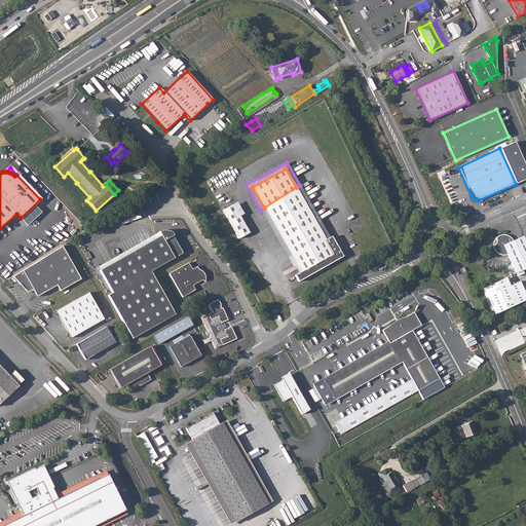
[(297,187),(296,187),(311,215),(312,214),(314,213),(315,213),(300,185),(298,186),(297,187)]
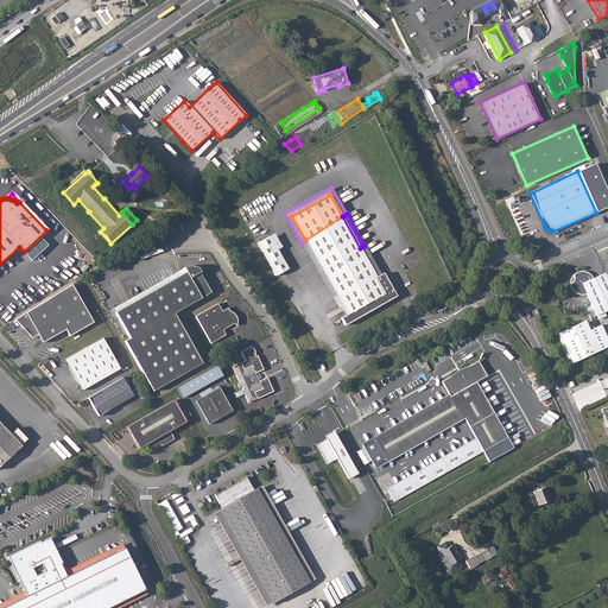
[(342,216),(305,240),(323,271),(356,251),(360,248),(342,216)]
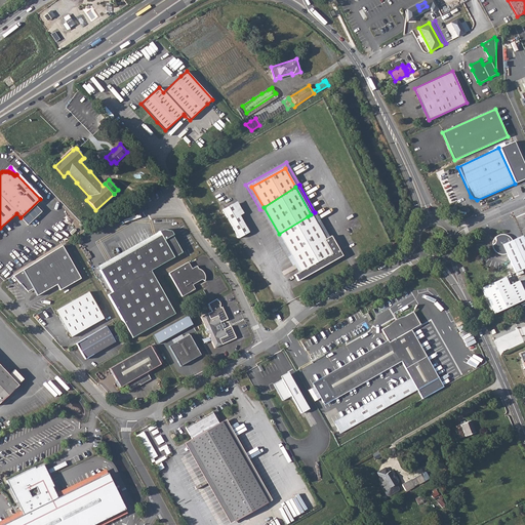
[(236,203),(233,205),(239,216),(243,214),(236,203)]
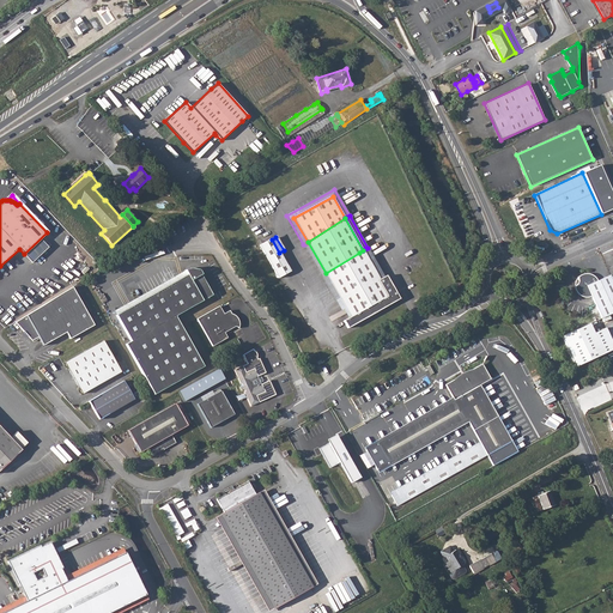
[(272,240),(260,246),(271,265),(281,258),(279,253),(272,240)]
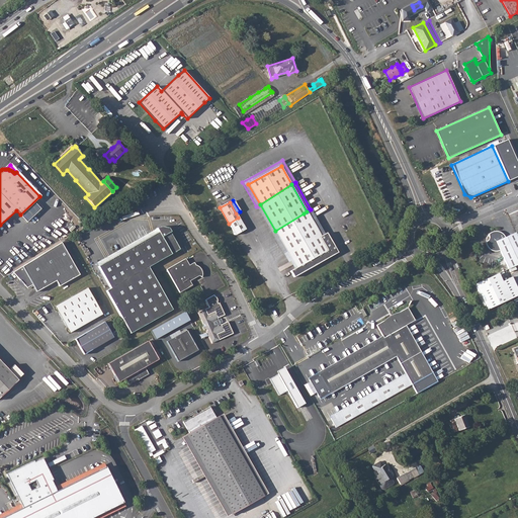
[(257,206),(256,206),(271,233),(272,233),(273,232),(275,231),(260,204),(259,205),(257,206)]
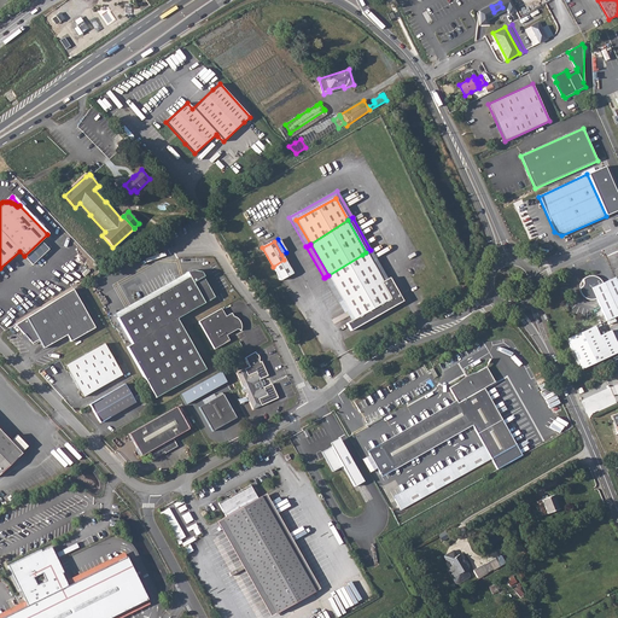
[(367,251),(366,252),(383,281),(388,279),(371,250),(369,250),(367,251)]
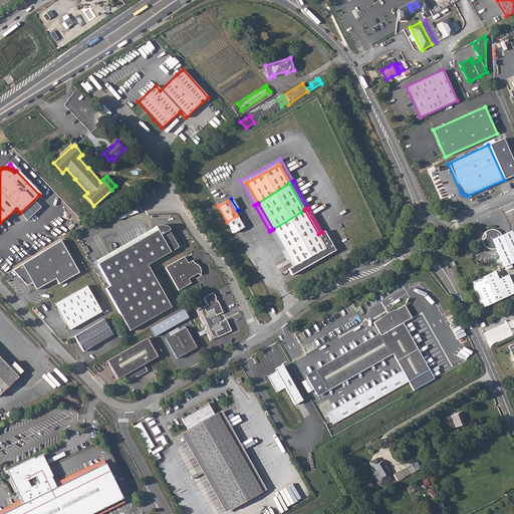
[(273,229),(288,256),(296,251),(325,234),(324,231),(322,232),(318,234),(304,210),(301,212),(273,229)]
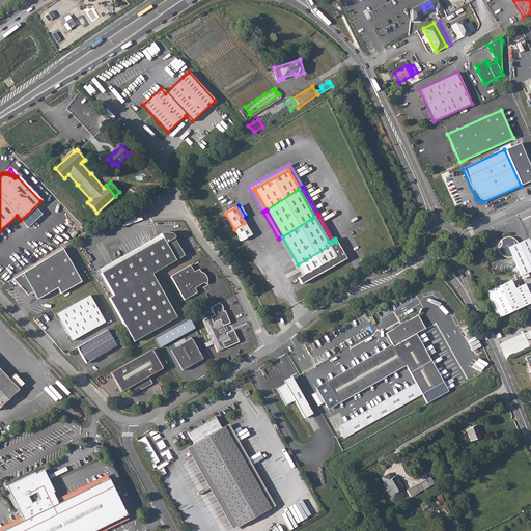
[(244,223),(234,229),(241,241),(251,235),(244,223)]
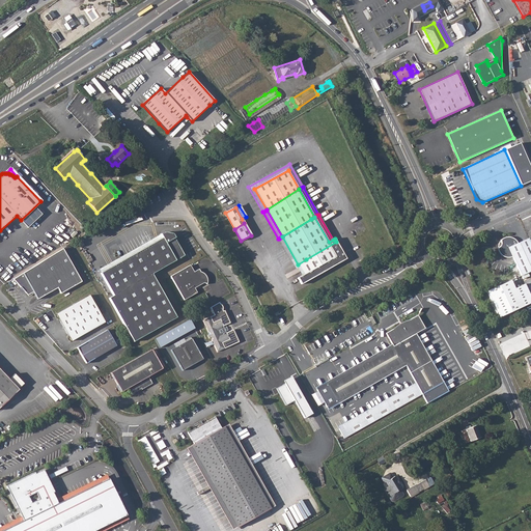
[(109,300),(116,311),(127,305),(158,285),(151,275),(184,256),(174,239),(172,234),(165,233),(160,234),(162,239),(120,262),(101,275),(113,297),(109,300)]
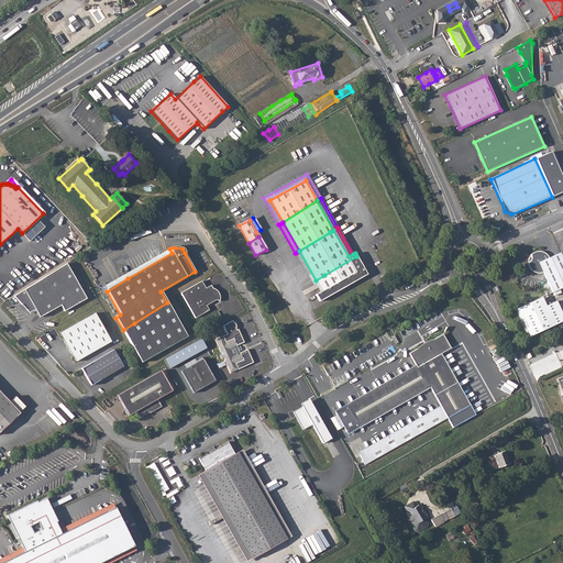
[(296,253),(295,253),(311,283),(316,280),(299,251),(297,252),(296,253)]
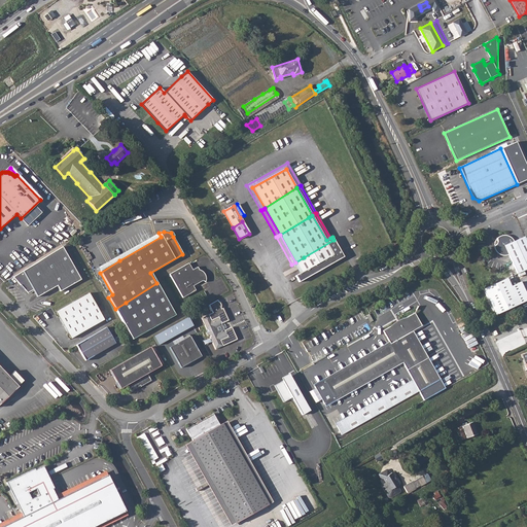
[(496,244),(493,247),(494,249),(494,251),(496,253),(497,254),(498,255),(500,256),(502,256),(506,256),(508,255),(517,274),(526,269),(526,241),(525,237),(520,239),(514,242),(513,241),(512,239),(510,237),(507,236),(504,236),(502,236),(499,237),(496,238),(497,243),(496,244)]
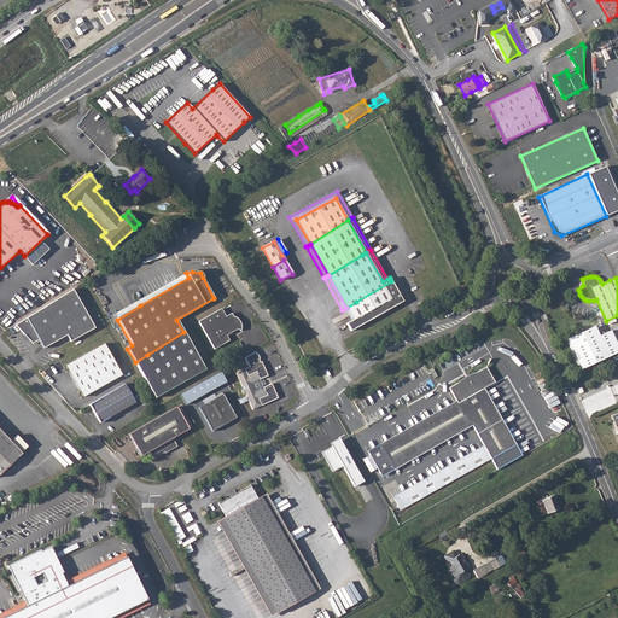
[(356,302),(347,308),(353,320),(350,321),(347,324),(350,332),(403,302),(391,281),(356,302)]
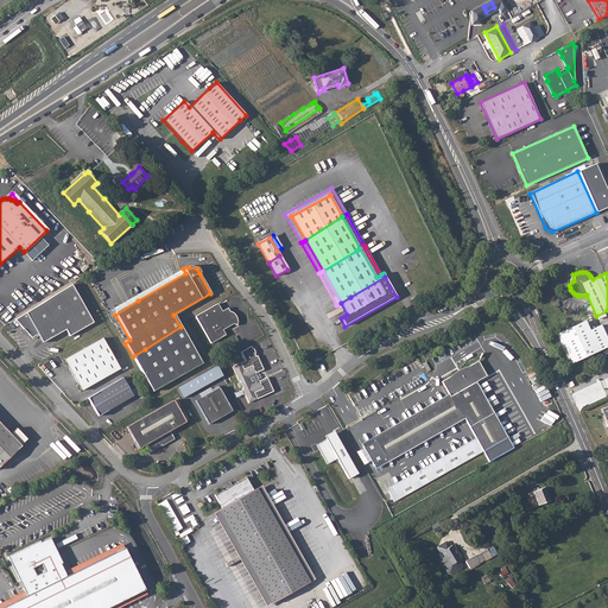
[(18,320),(16,321),(32,339),(38,335),(43,343),(65,330),(69,337),(93,323),(71,285),(54,297),(35,309),(18,320)]
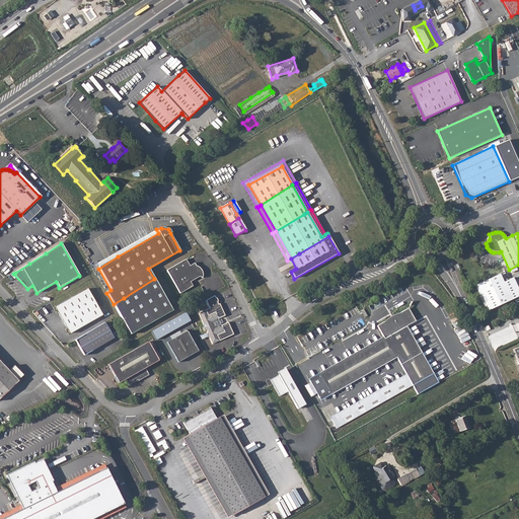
[(179,263),(166,271),(186,260),(186,258),(179,263)]
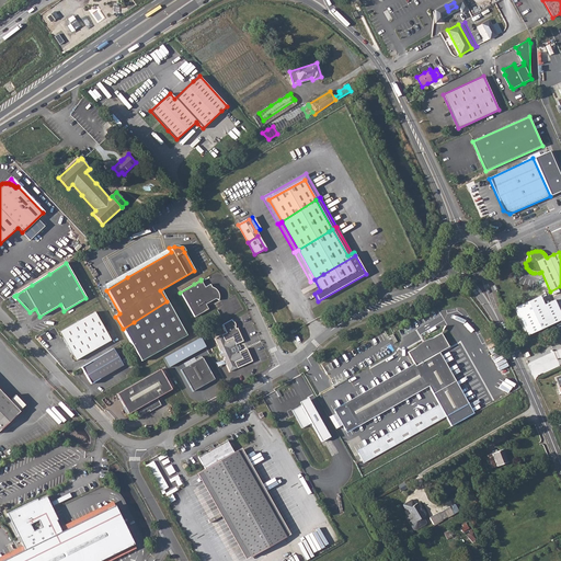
[(315,279),(310,282),(311,284),(313,283),(318,292),(320,290),(315,279)]
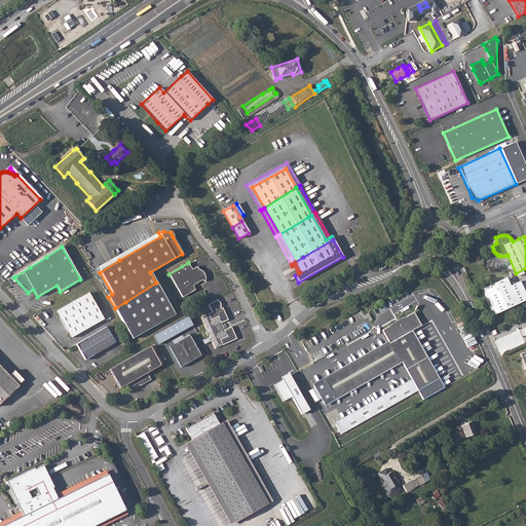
[(188,263),(168,274),(183,297),(186,295),(195,290),(192,286),(201,280),(205,282),(205,280),(205,278),(205,276),(204,275),(203,273),(203,272),(201,271),(198,269),(197,267),(192,269),(188,263)]
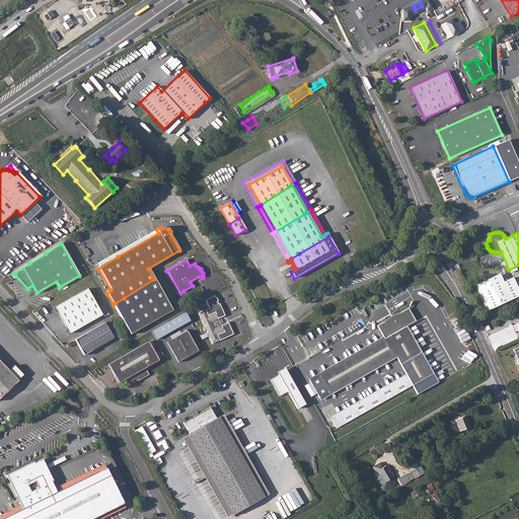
[(502,273),(477,283),(489,310),(518,296),(518,288),(514,278),(505,281),(502,273)]
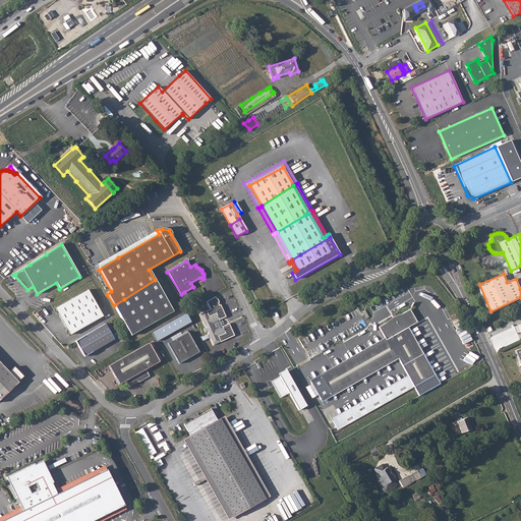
[(124,299),(114,305),(132,336),(173,312),(155,280),(124,299)]
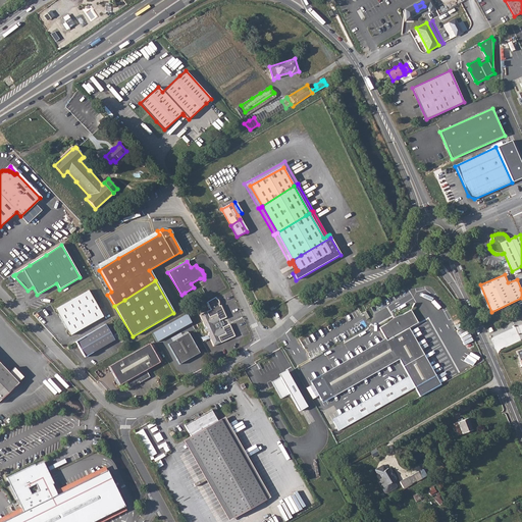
[(102,317),(88,291),(55,310),(69,335),(102,317)]
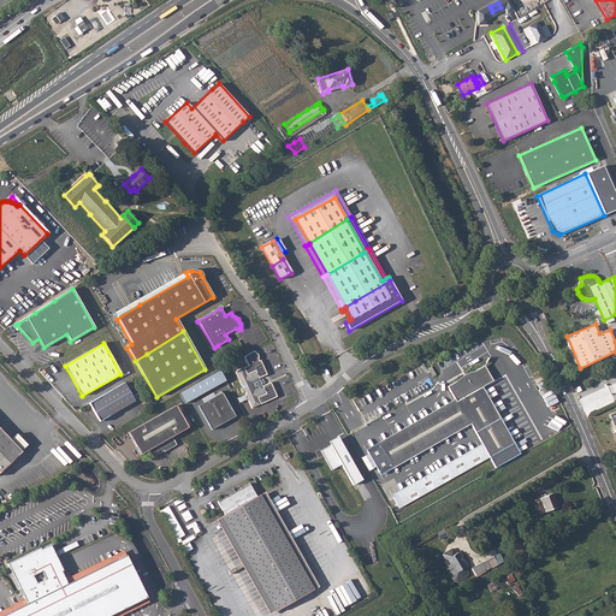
[(248,366),(235,372),(242,386),(243,386),(244,389),(241,390),(243,394),(246,392),(247,394),(246,395),(252,408),(277,396),(270,383),(262,386),(261,384),(264,383),(262,379),(261,379),(259,380),(259,378),(266,374),(259,360),(258,361),(256,360),(256,357),(256,355),(254,353),(253,353),(253,351),(243,356),(248,366)]
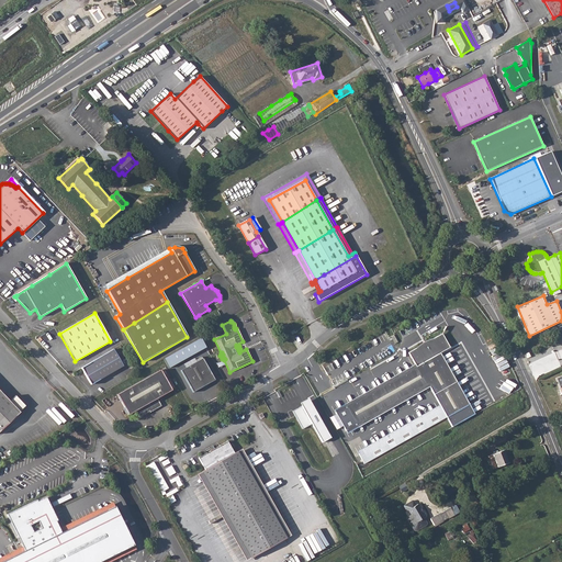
[(415,363),(448,344),(441,333),(433,337),(425,343),(426,344),(424,345),(423,344),(420,345),(416,348),(407,352),(414,363),(415,363)]
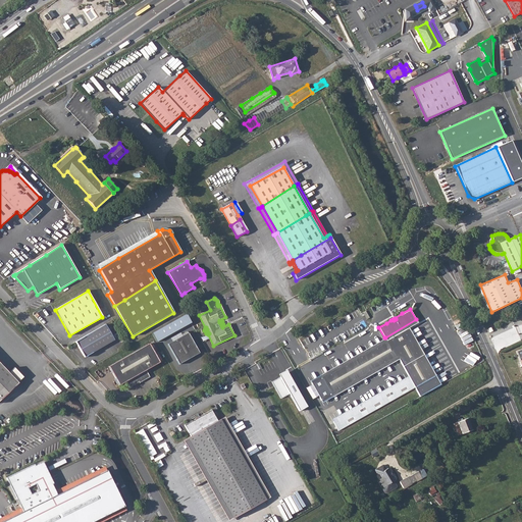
[(387,321),(386,323),(390,320),(393,319),(395,318),(402,313),(397,315),(395,316),(392,318),(389,320),(387,321)]
